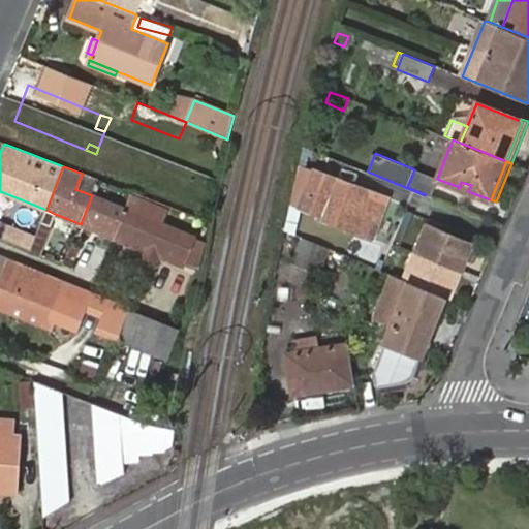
[(374,239),(389,198),(334,178),(314,169),(309,185),(300,208),(319,215),(318,217),(374,239)]
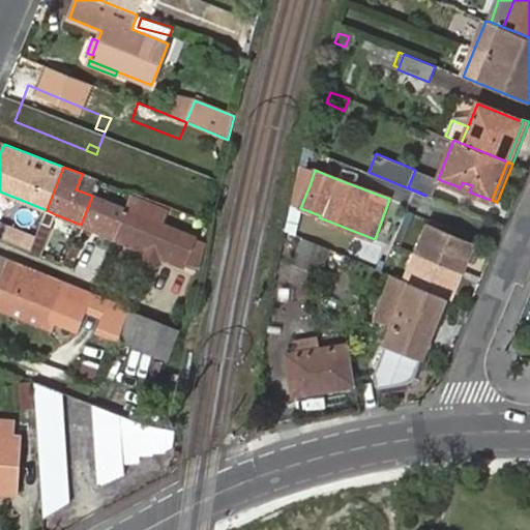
[(96,184),(81,177),(76,189),(92,196),(96,184)]
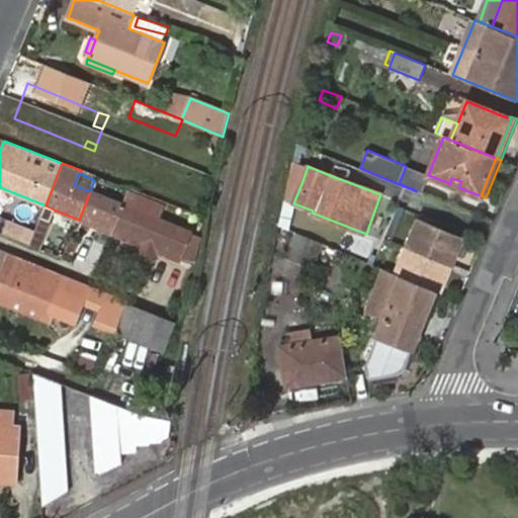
[(449,184),(447,182),(446,185),(459,190),(460,188),(458,187),(461,181),(451,178),(449,184)]
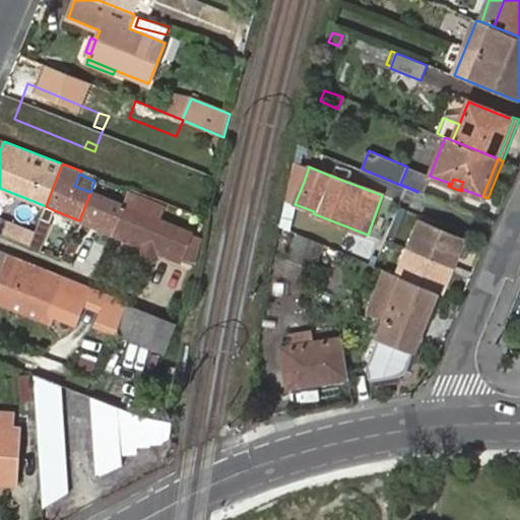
[(90,192),(79,220),(112,235),(128,195),(120,191),(115,203),(90,192)]
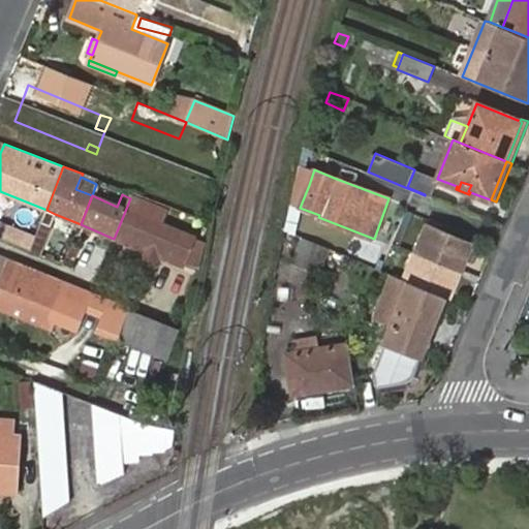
[(130,198),(114,239),(142,250),(148,253),(183,268),(184,266),(196,271),(203,243),(194,239),(160,224),(165,211),(131,196),(130,198)]
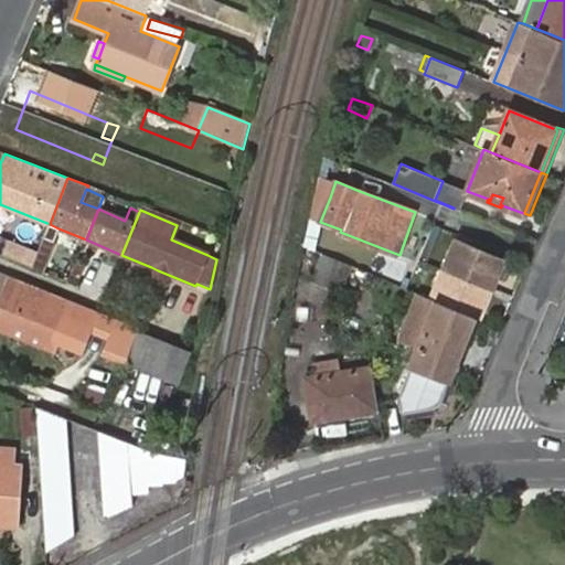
[(38,255),(33,268),(42,272),(59,228),(50,224),(38,255)]
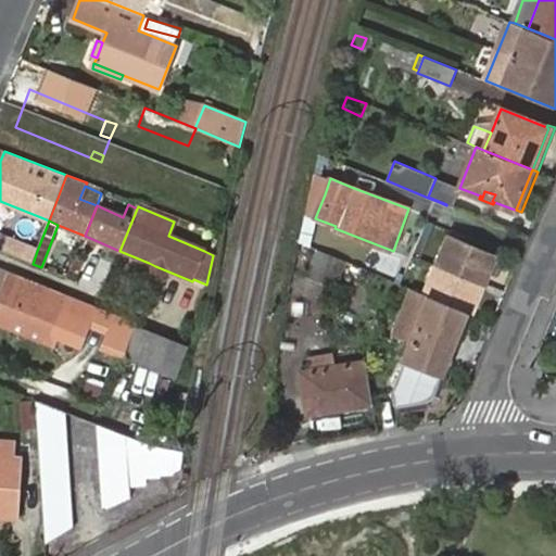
[(316,247),(319,241),(306,234),(303,240),(316,247)]
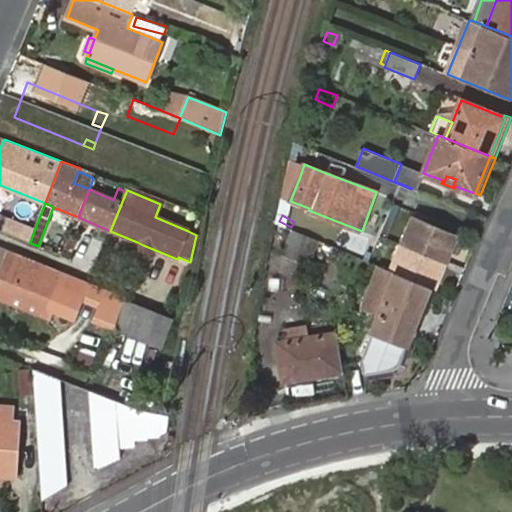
[(414,216),(391,271),(429,287),(435,290),(458,235),(414,216)]
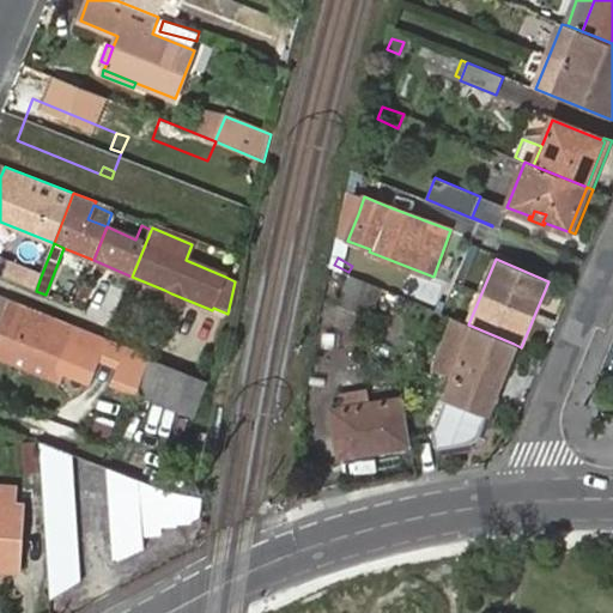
[(2,277),(36,291),(41,277),(7,263),(2,277)]
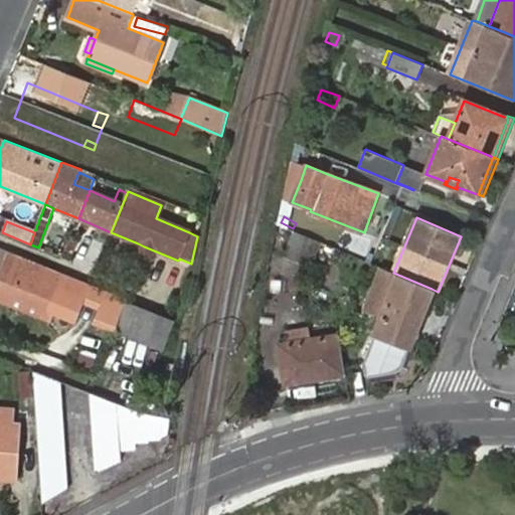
[(295,232),(284,258),(310,268),(320,242),(295,232)]
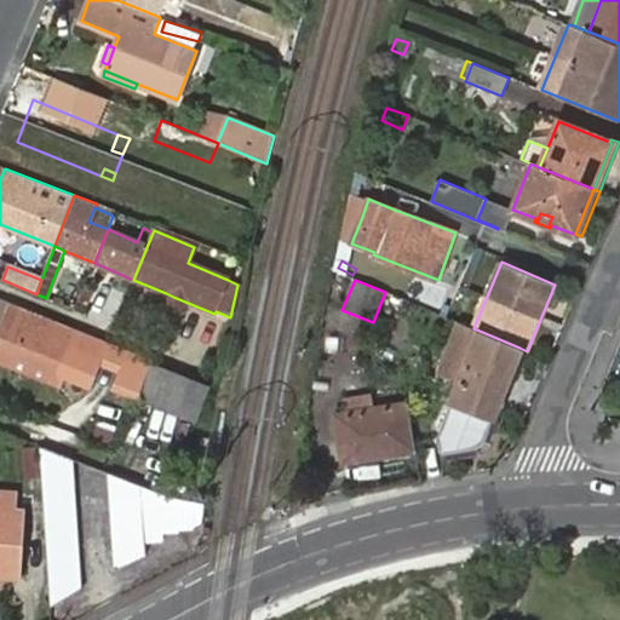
[(0,329),(11,305),(0,300),(0,329)]
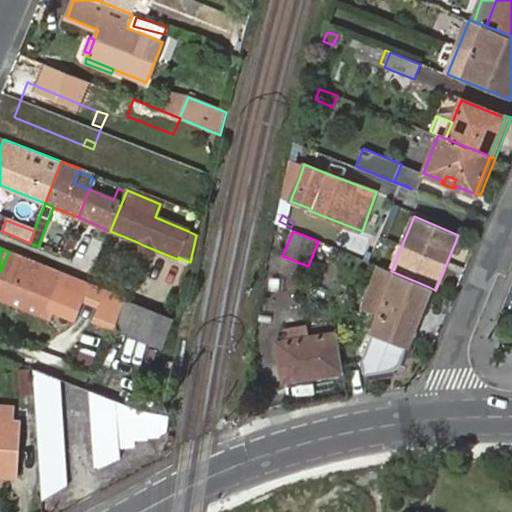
[(0,272),(0,289),(43,306),(55,311),(69,275),(9,252),(0,272)]
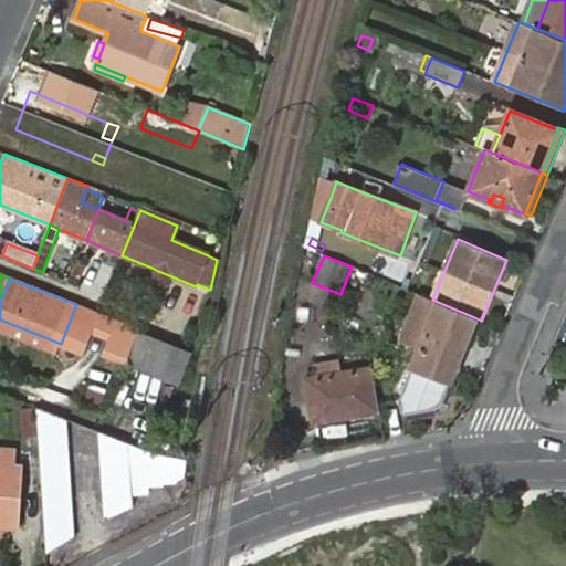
[(367,280),(357,281),(364,321),(375,318),(367,280)]
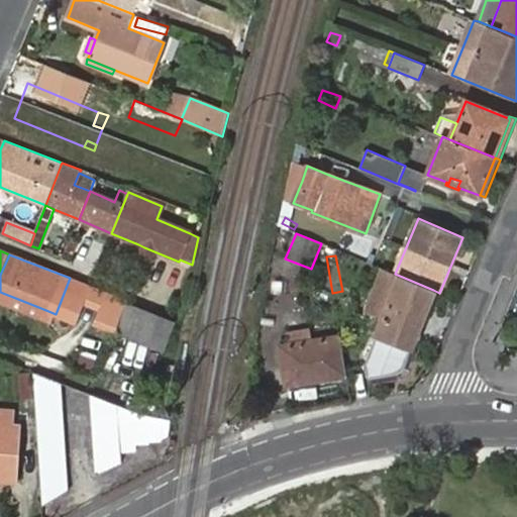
[(383,318),(375,337),(410,350),(433,290),(395,274),(384,269),(367,311),(383,318)]
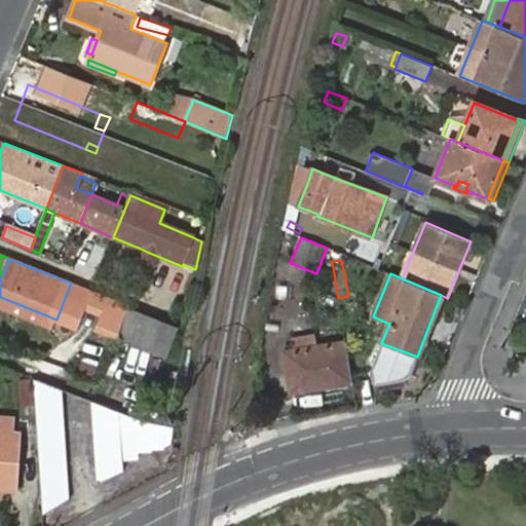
[(0,297),(0,305),(41,323),(44,314),(0,297)]
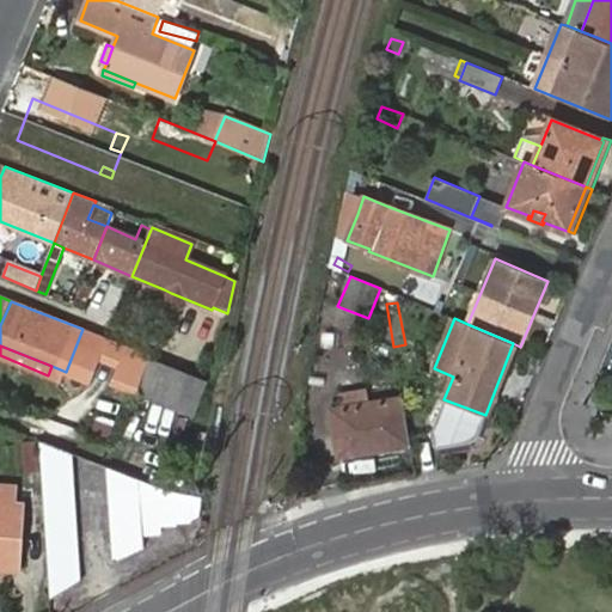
[(207,383),(129,349),(115,384),(193,416),(207,383)]
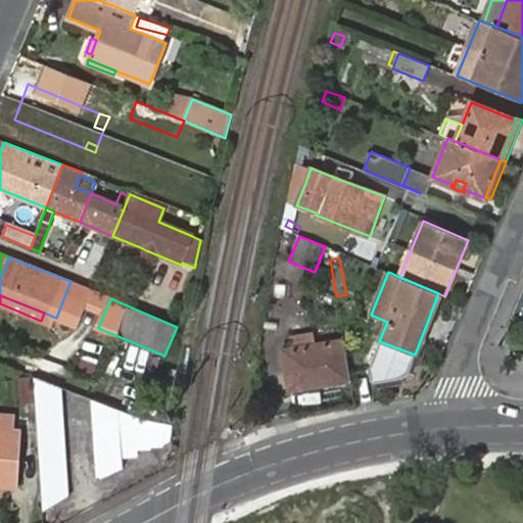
[(289,336),(291,349),(315,345),(313,332),(289,336)]
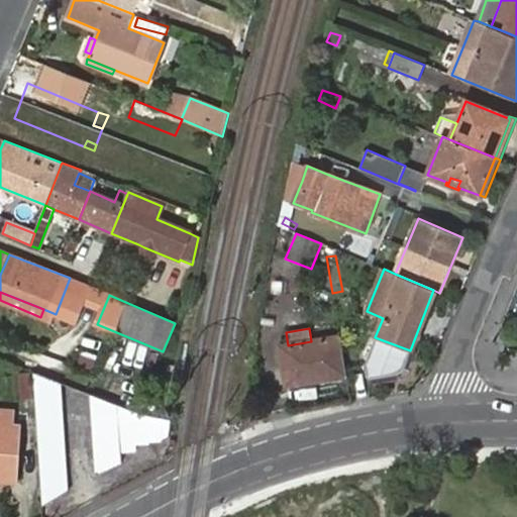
[(311,341),(288,345),(279,346),(287,387),(346,376),(338,336),(311,341)]
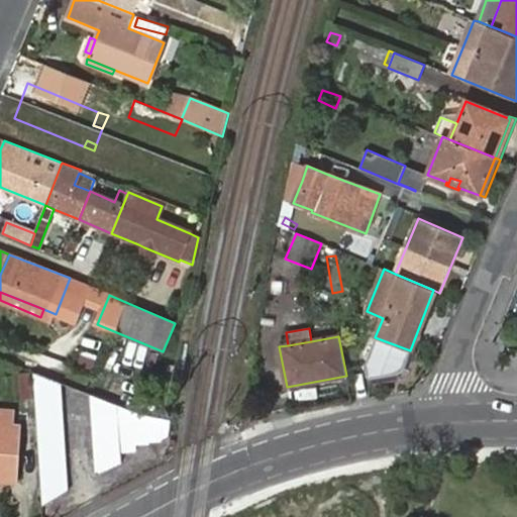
[(97,371),(101,354),(84,349),(79,365),(97,371)]
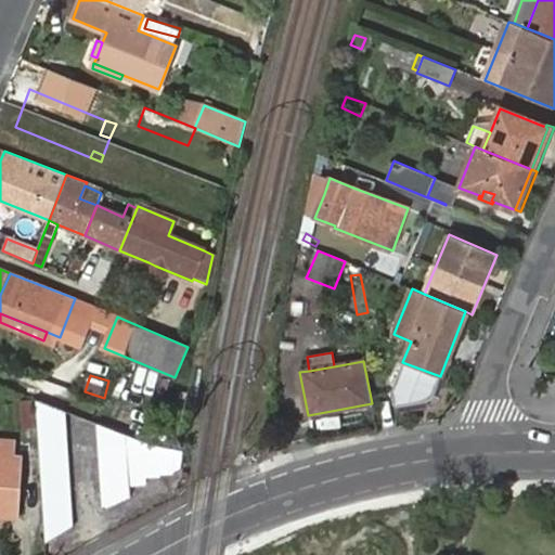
[(21,400),(22,428),(36,427),(34,399),(21,400)]
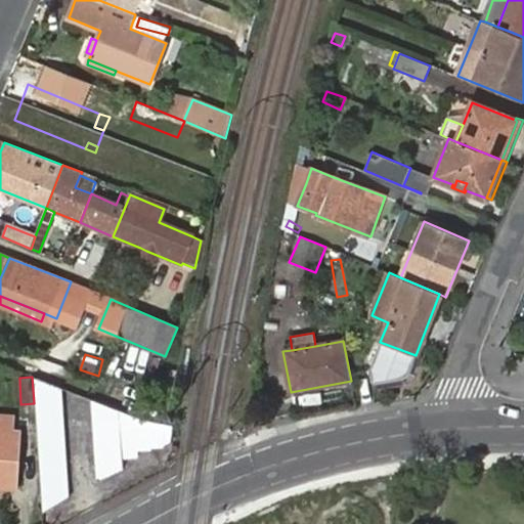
[(33,377),(42,513),(69,498),(60,387),(33,377)]
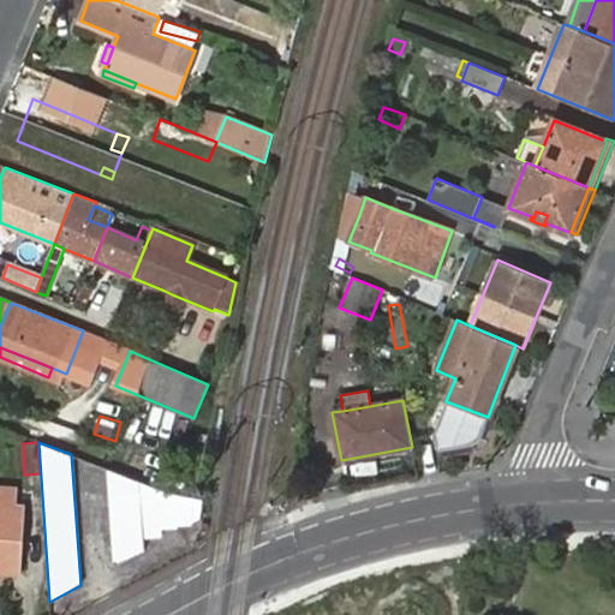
[(191,526),(202,520),(206,500),(166,491),(107,469),(113,568),(144,551),(143,538),(161,537),(161,530),(177,529),(177,526),(191,526)]
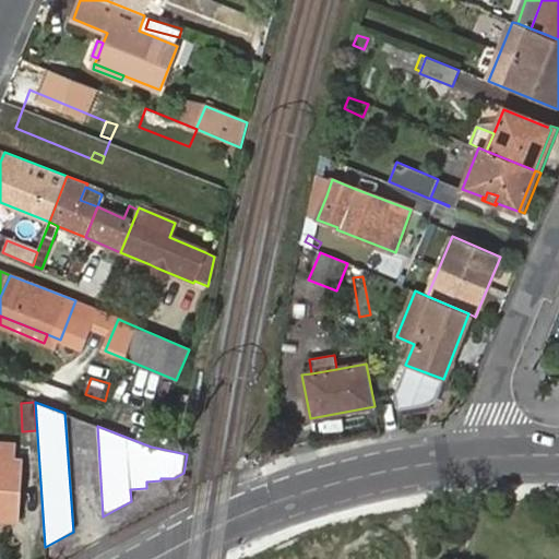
[(14,479),(20,479),(20,478),(21,462),(13,461),(14,444),(0,443),(0,518),(16,520),(18,501),(19,500),(12,499),(14,479)]
